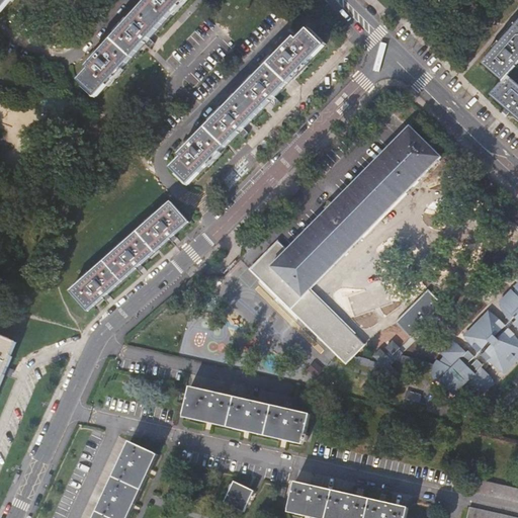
[(0,0),(0,10),(1,12),(11,0),(0,0)]
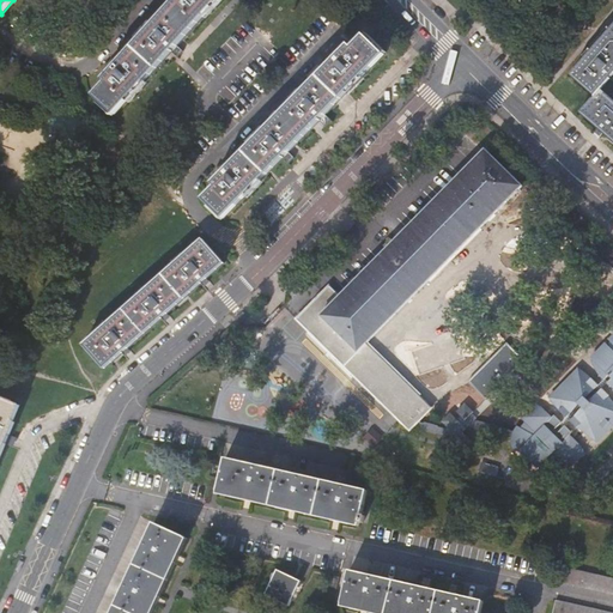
[(177,0),(105,79),(108,83),(95,96),(115,114),(164,60),(218,0),(177,0)]
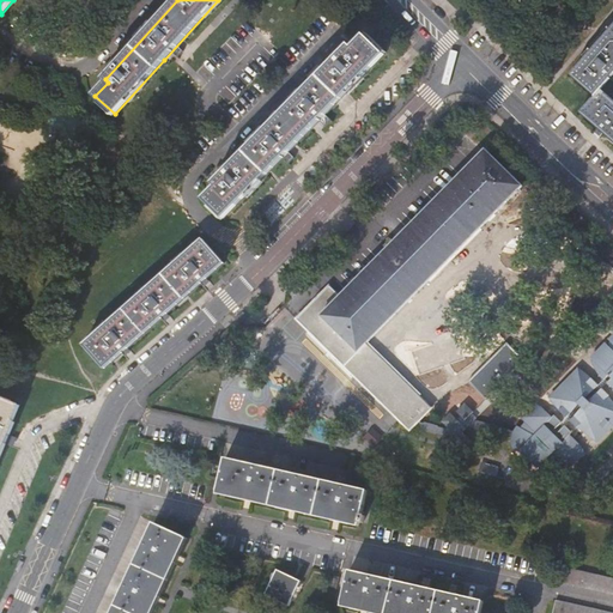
[(612,74),(612,28),(571,76),(595,96),(601,89),(612,74)]
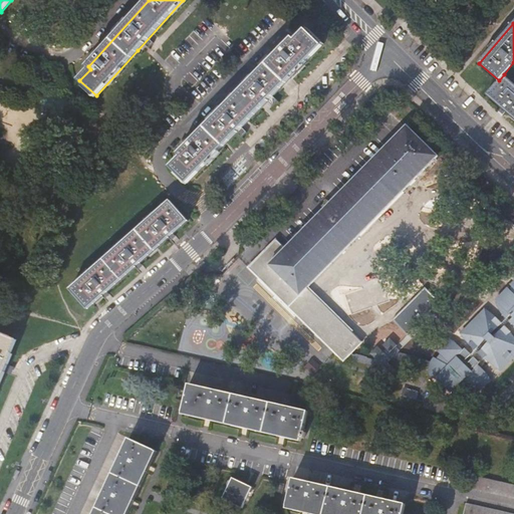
[(272,96),(322,46),(316,40),(306,30),(296,40),(293,38),(286,46),(280,51),(194,140),(189,146),(180,154),(183,157),(172,167),(188,183),(237,133),(243,126),(267,101),(272,96)]
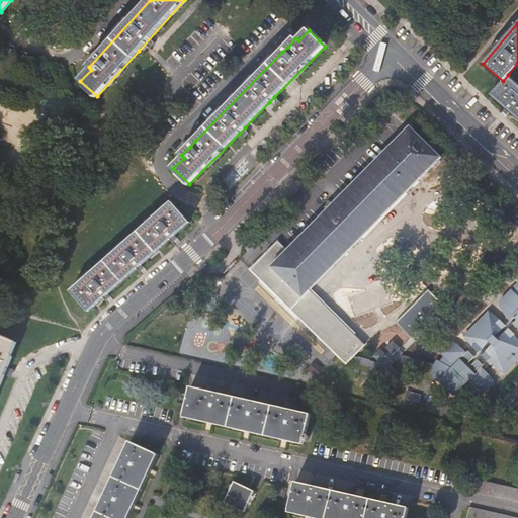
[(283,41),(277,48),(282,52),(288,47),(283,41)]
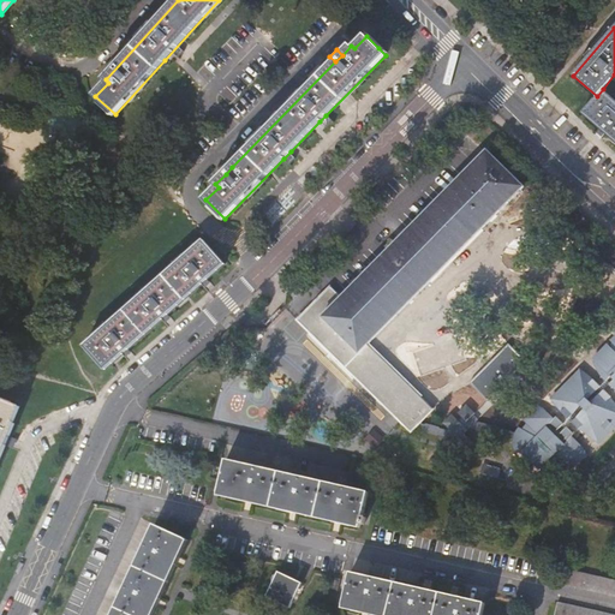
[(614,99),(603,89),(597,96),(583,113),(614,141),(614,99)]
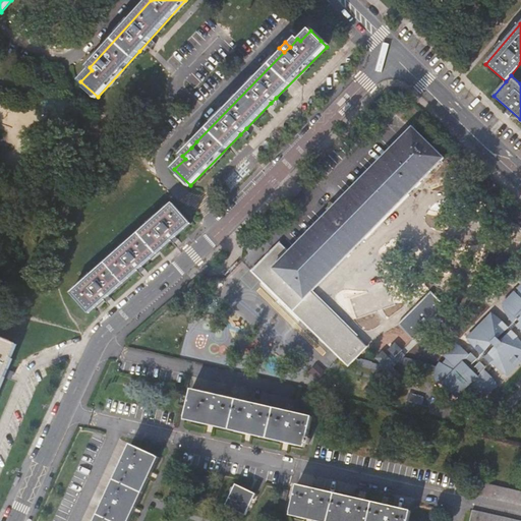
[(276,98),(271,103),(276,108),(281,103),(276,98)]
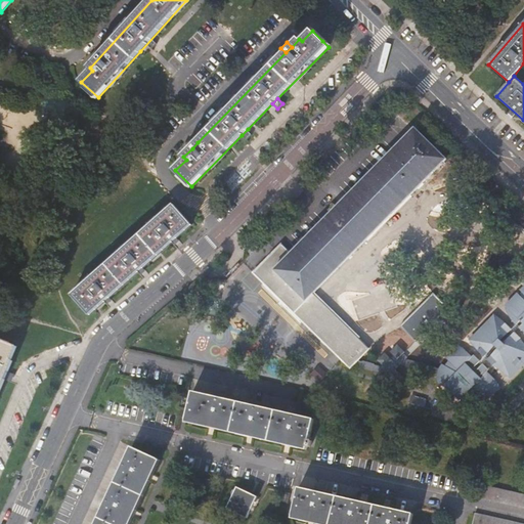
[(248,129),(242,135),(247,140),(253,134),(248,129)]
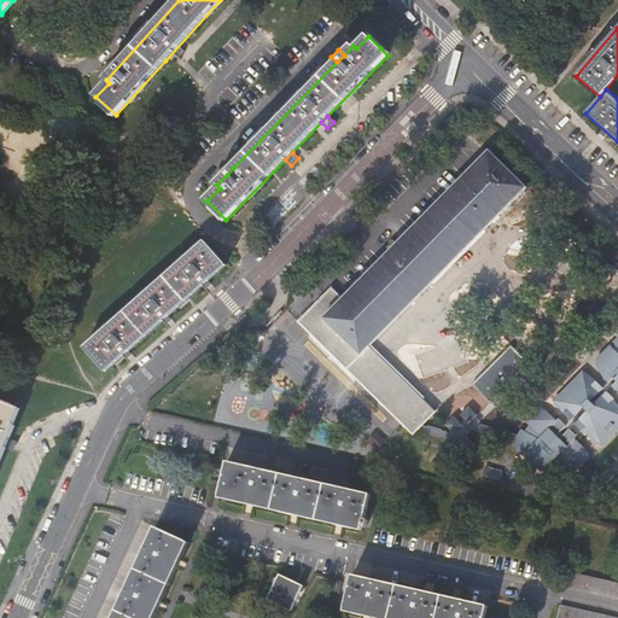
[(362,355),(369,347),(526,187),(490,152),(344,299),(325,319),(362,355)]
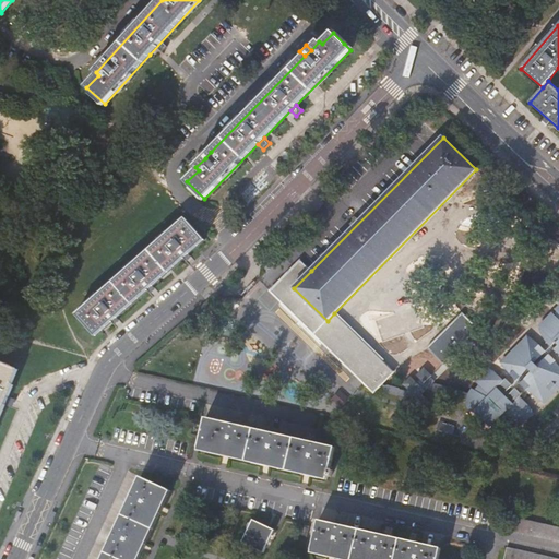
[(205,146),(200,153),(205,158),(211,152),(205,146)]
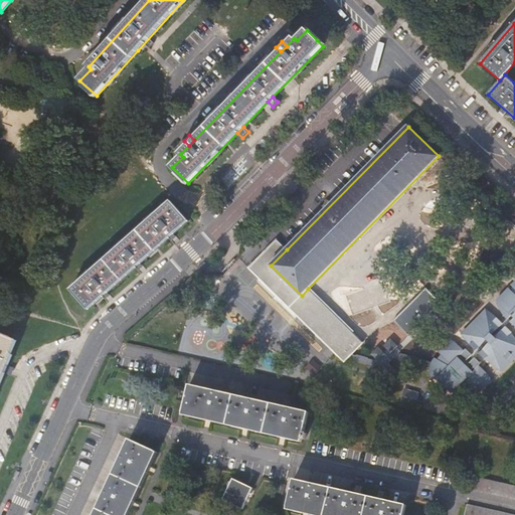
[(188,220),(171,201),(71,290),(89,309),(103,297),(107,293),(135,269),(139,265),(167,239),(171,236),(188,220)]
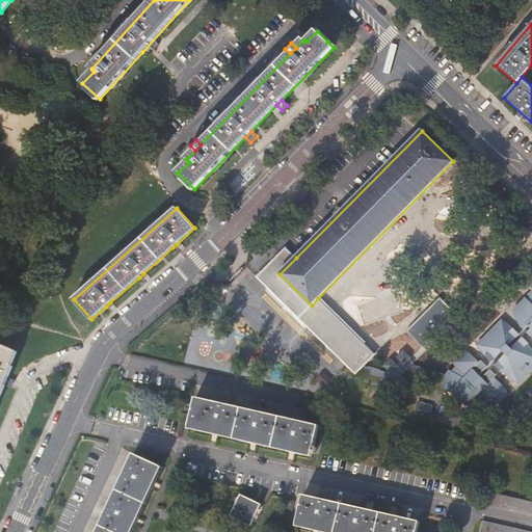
[(357,371),(363,366),(374,354),(318,298),(312,306),(280,274),(296,258),(286,247),(258,276),(355,373),(357,371)]
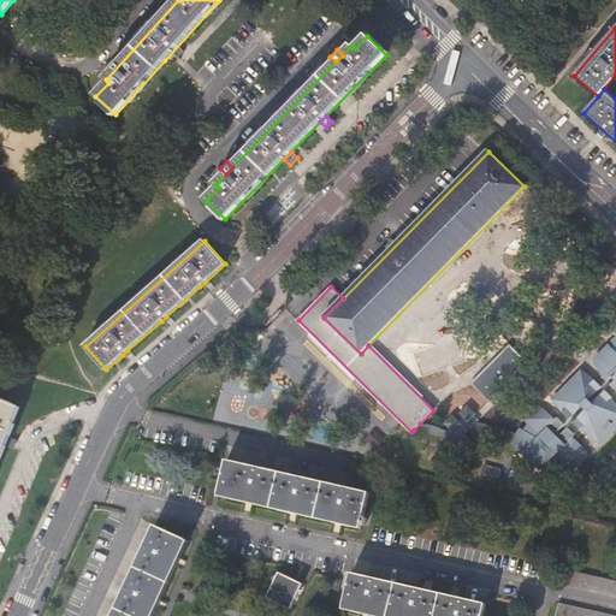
[(615,337),(612,342),(614,344),(610,347),(609,345),(594,360),(596,361),(594,362),(594,365),(596,366),(597,368),(597,369),(598,372),(599,373),(600,374),(602,377),(603,378),(604,379),(606,383),(611,377),(615,380),(610,385),(611,386),(612,388),(614,389),(615,390),(615,337)]
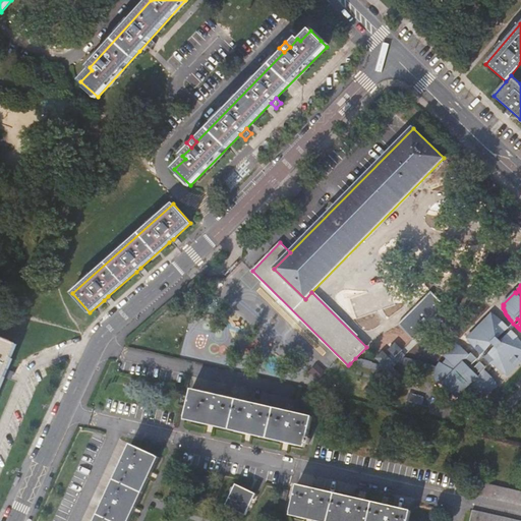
[(397,325),(412,339),(415,343),(449,308),(430,291),(397,325)]
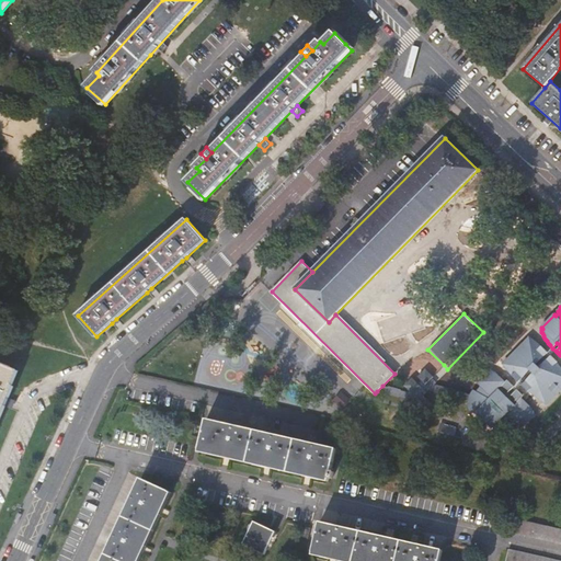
[(517,378),(521,381),(523,378),(526,380),(523,384),(530,390),(531,389),(541,400),(546,403),(560,388),(560,368),(557,363),(558,362),(551,355),(548,358),(545,356),(548,353),(546,350),(541,346),(529,338),(503,364),(514,375),(517,378)]
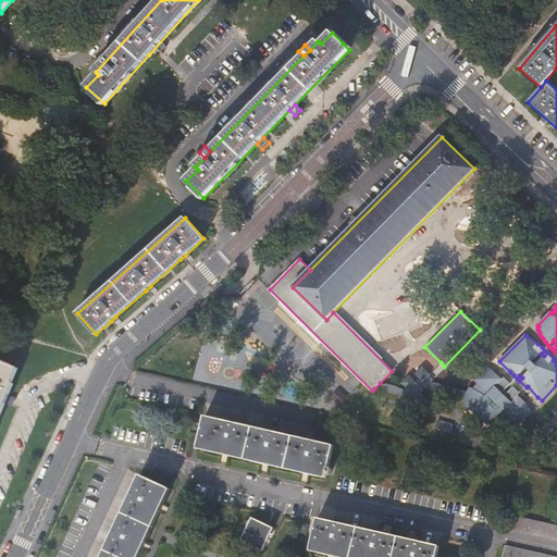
[(542,347),(544,350),(541,354),(544,356),(547,353),(552,348),(556,344),(553,341),(548,346),(546,343),(542,347)]
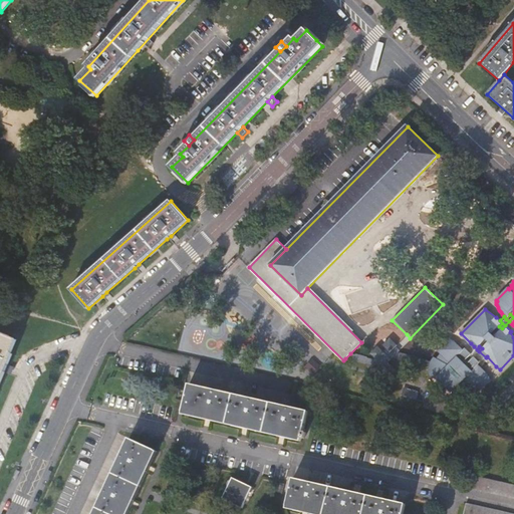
[(0,332),(0,382),(5,371),(8,364),(12,353),(11,353),(16,339),(0,332)]
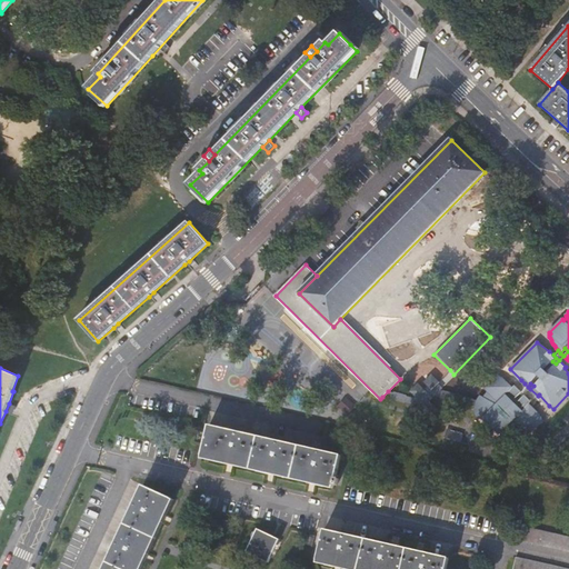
[(438,385),(437,386),(439,389),(453,375),(450,370),(438,381),(440,382),(438,385)]
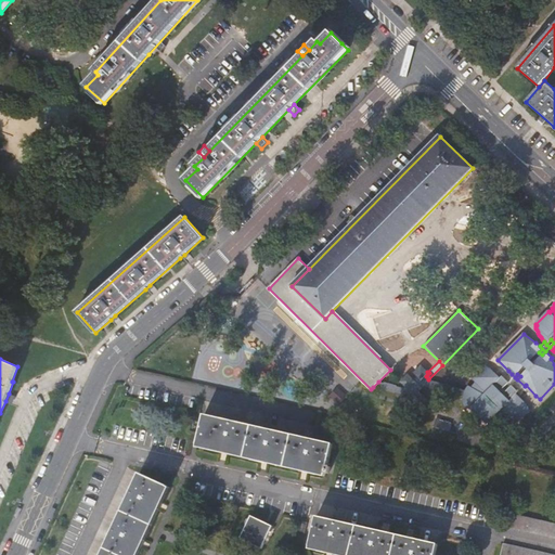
[(427,372),(421,365),(413,373),(417,376),(414,379),(408,374),(400,383),(407,388),(405,389),(378,382),(373,387),(404,395),(409,399),(410,398),(417,405),(425,397),(418,392),(424,386),(464,397),(463,399),(469,409),(470,407),(474,409),(473,410),(486,422),(487,422),(489,424),(487,426),(497,431),(508,426),(507,423),(513,418),(517,422),(529,411),(525,404),(520,400),(516,395),(518,392),(512,385),(506,391),(503,388),(508,383),(506,379),(502,376),(500,378),(490,370),(482,365),(472,378),(476,382),(470,388),(468,387),(466,391),(430,382),(428,381),(429,381),(428,379),(426,376),(427,375),(429,373),(427,372)]
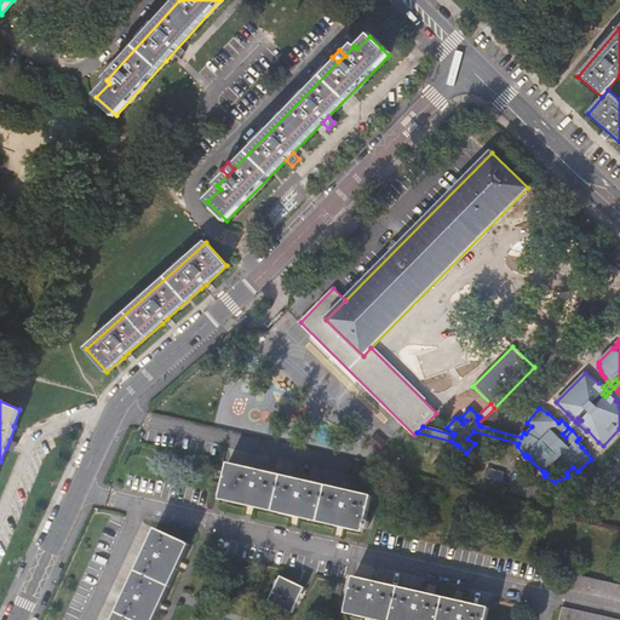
[(566,424),(568,428),(562,434),(566,437),(572,430),(578,424),(581,420),(578,418),(575,422),(572,418),(566,424)]
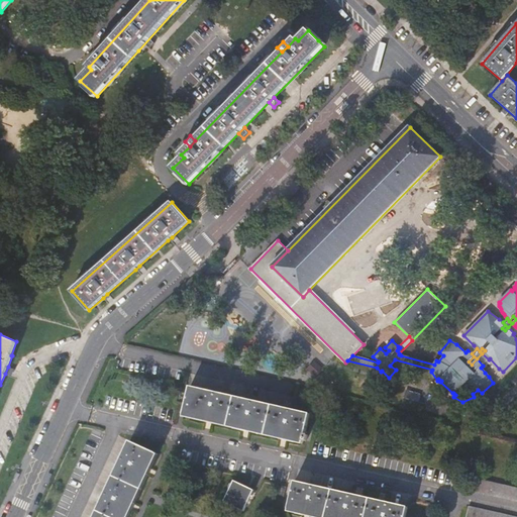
[(310,413),(292,409),(190,386),(184,415),(303,442),(310,413)]
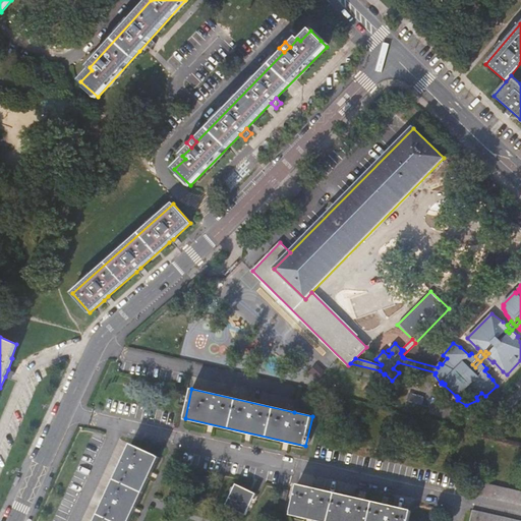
[(130,444),(95,520),(127,520),(159,457),(130,444)]
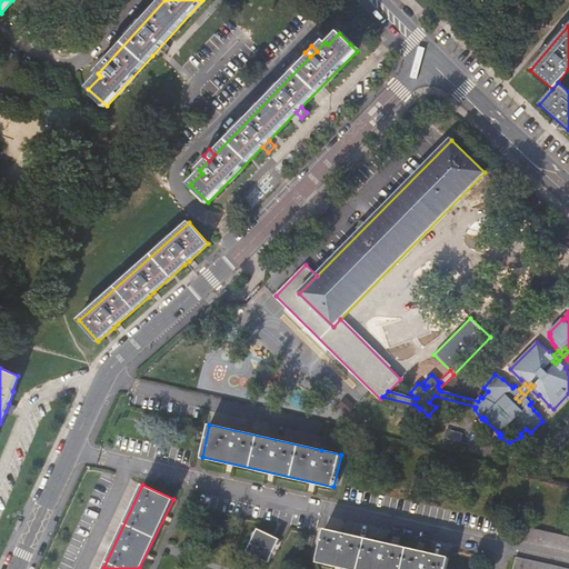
[(568,536),(523,526),(520,539),(568,550),(568,536)]
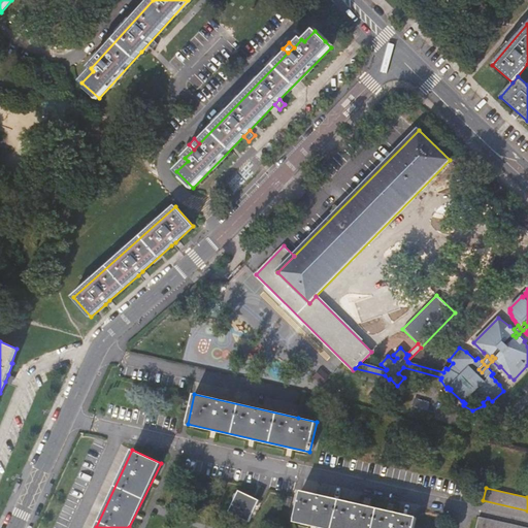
[(239,490),(229,512),(250,522),(260,500),(239,490)]
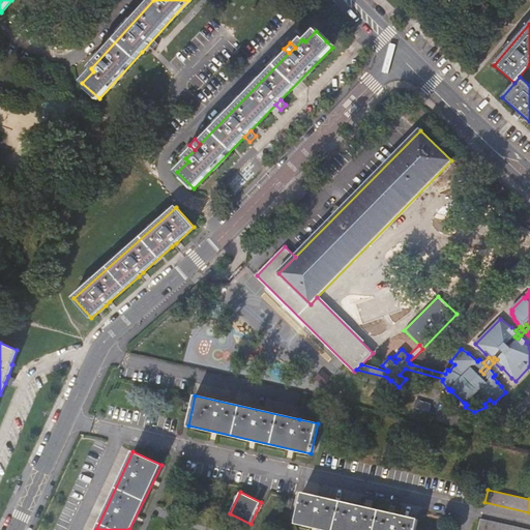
[(332,529),(415,529),(418,520),(301,492),(295,521),(332,529)]
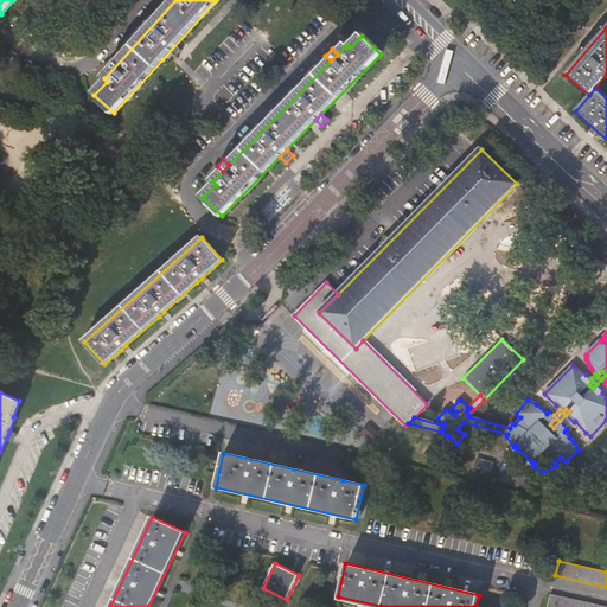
[(547,606),(606,606),(550,594),(547,606)]
